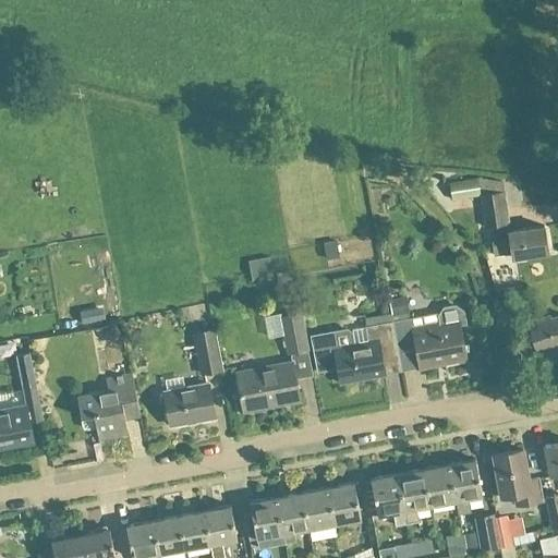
[(477,178),(451,182),(452,201),(480,196),(483,228),(510,225),(506,191),(505,191),(504,181),(477,177),(477,178)]
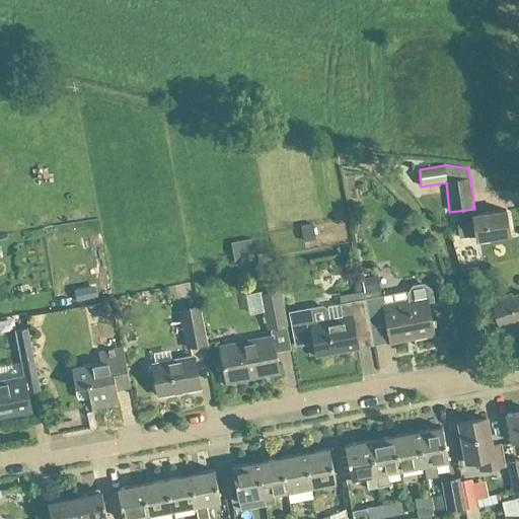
[(510,234),(506,210),(456,217),(459,237),(476,235),(476,239),(510,234)]
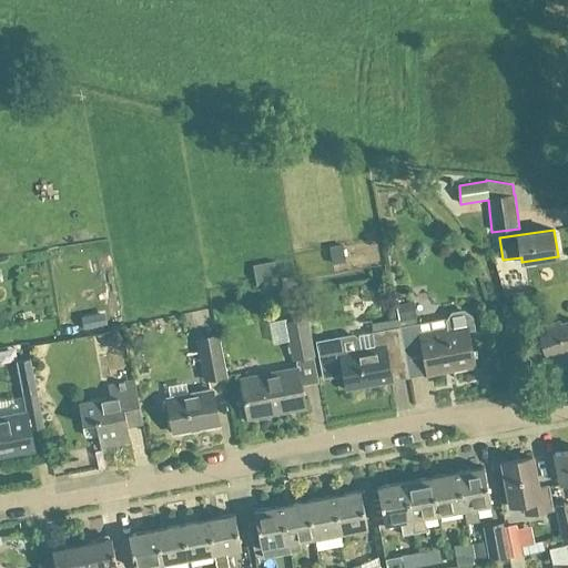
[(330,246),(333,264),(346,262),(343,244),(330,246)]
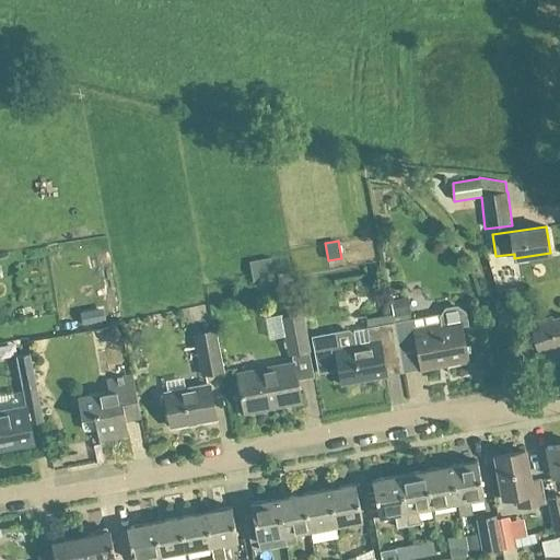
[(271,257),(249,261),(254,281),(276,277),(271,257)]
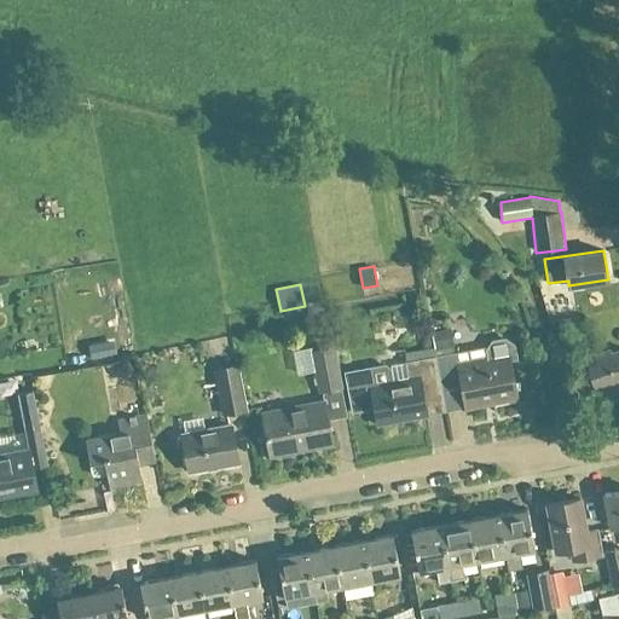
[(307,302),(310,314),(328,311),(325,299),(307,302)]
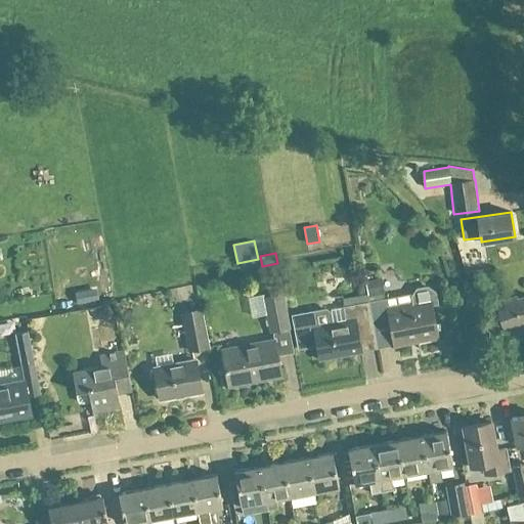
[(382,277),(365,280),(367,293),(368,293),(369,296),(385,293),(382,277)]
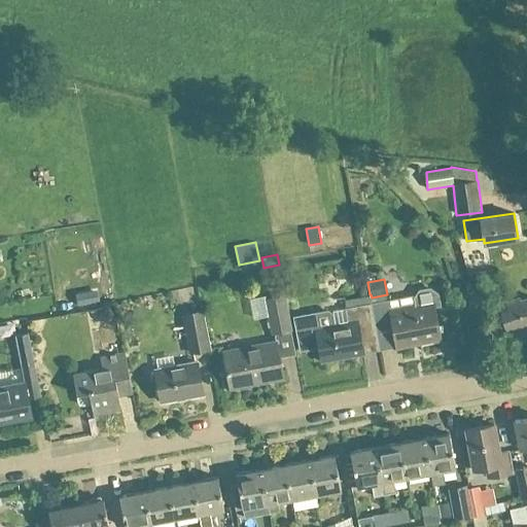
[(389,299),(373,302),(377,327),(393,324),(396,347),(441,339),(434,305),(440,304),(437,293),(430,288),(420,290),(416,296),(417,302),(390,307),(389,299)]
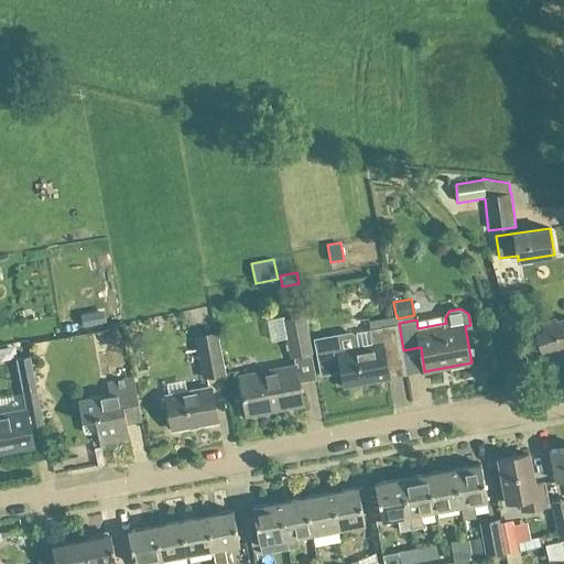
[(306,315),(284,320),(291,357),(314,354),(306,315)]
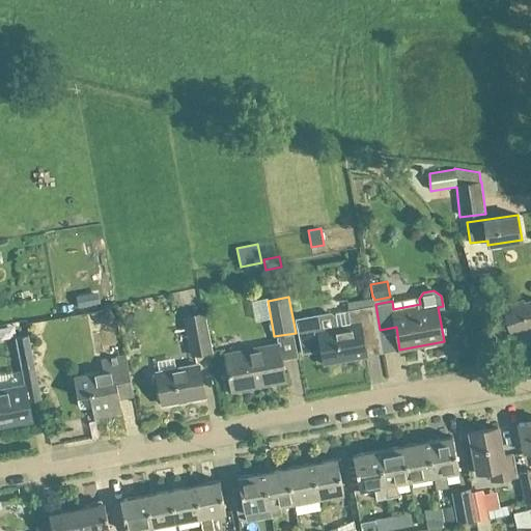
[(502,307),(492,310),(496,324),(506,320),(514,345),(530,340),(530,300),(526,302),(525,300),(502,307)]
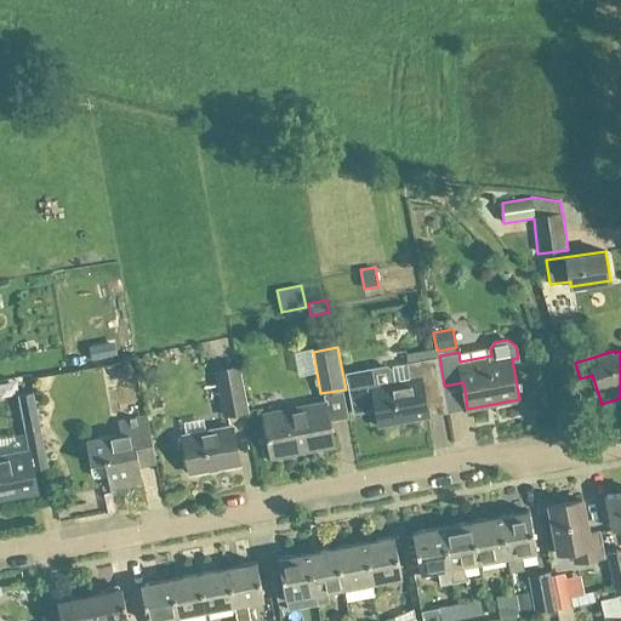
[(444,386),(439,355),(408,362),(410,379),(393,382),(391,370),(387,366),(347,374),(347,372),(346,372),(353,414),(376,410),(379,423),(428,415),(425,389),(444,386)]
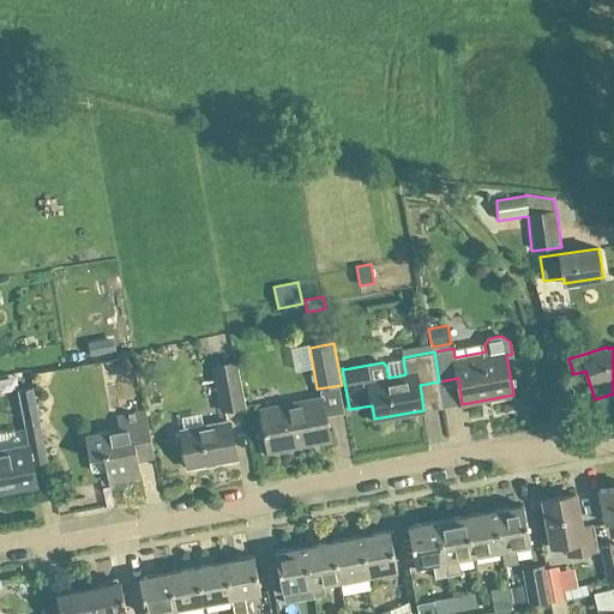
[(121,379),(134,367),(126,357),(113,369),(121,379)]
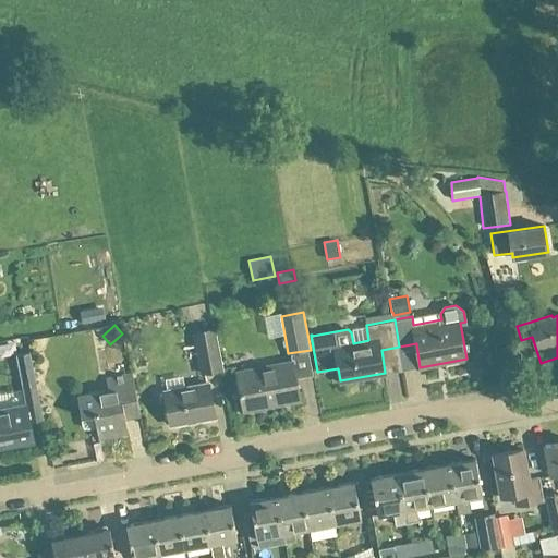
[(201,375),(223,371),(215,327),(193,331),(201,375)]
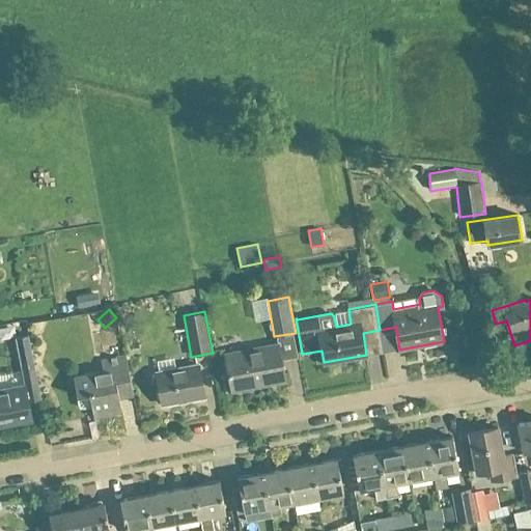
[(278,343),(225,354),(232,391),(285,381),(278,343)]
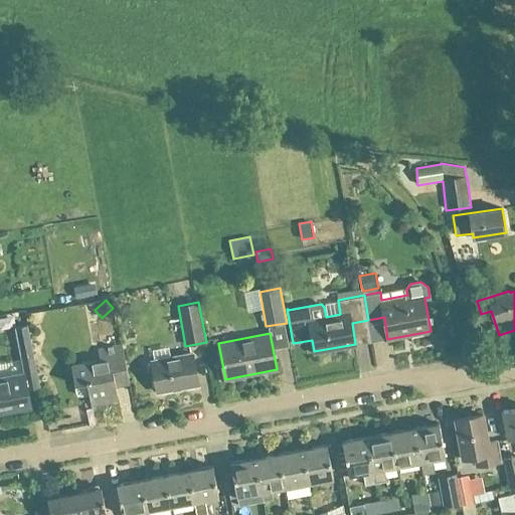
[(101,360),(72,365),(77,391),(78,394),(82,395),(90,393),(92,404),(119,399),(117,386),(131,383),(124,345),(100,349),(101,360)]
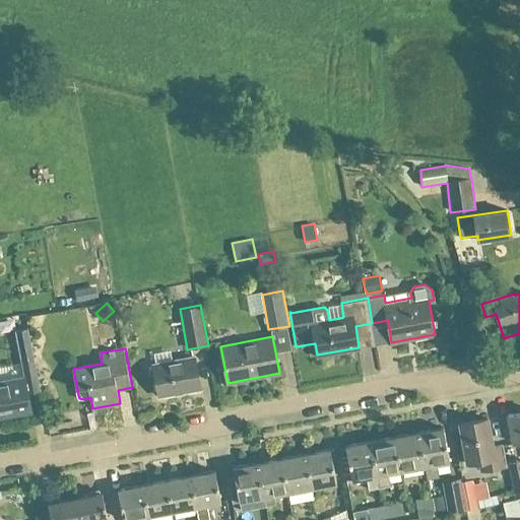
[(20,358),(24,378),(27,393),(41,391),(34,354),(20,358)]
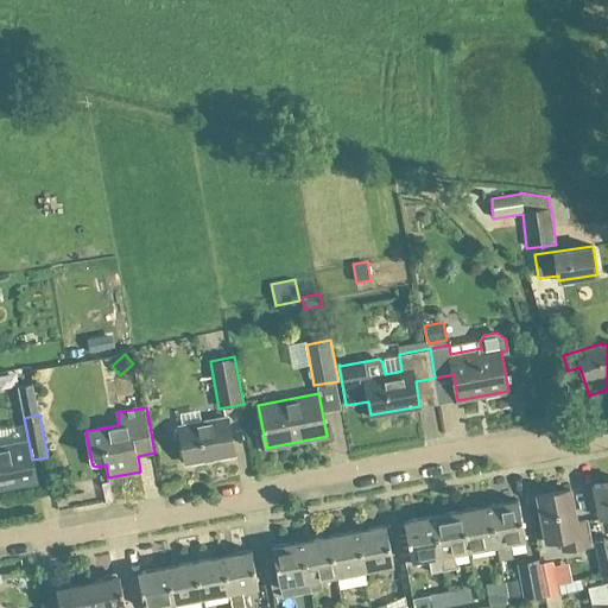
[(228,418),(179,426),(185,462),(234,454),(228,418)]
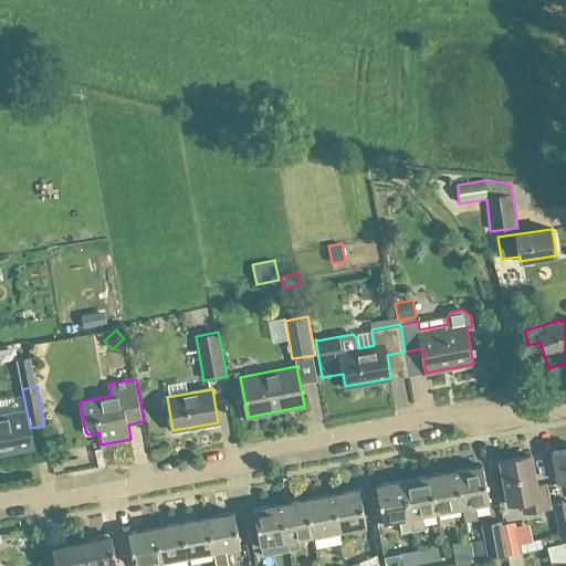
[(0,454),(33,448),(30,428),(27,411),(0,417),(0,454)]
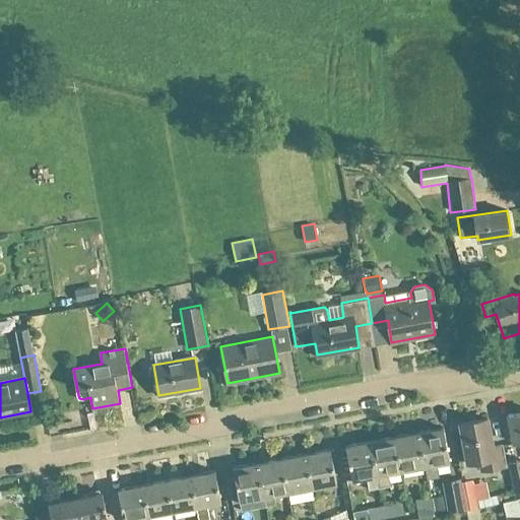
[(519,411),(508,414),(513,442),(519,441),(519,411)]
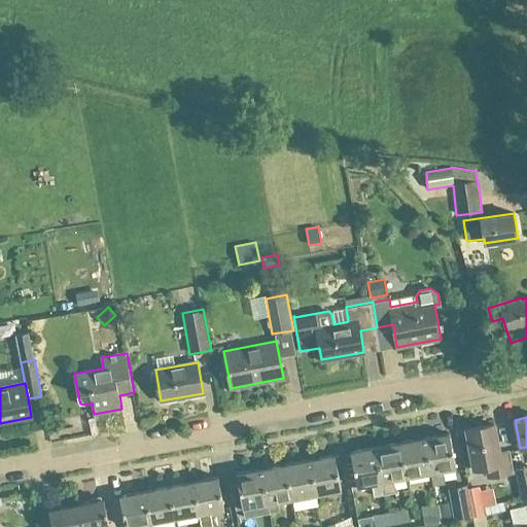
[(494,424),(466,429),(473,469),(487,467),(489,477),(514,471),(510,450),(499,452),(494,424)]
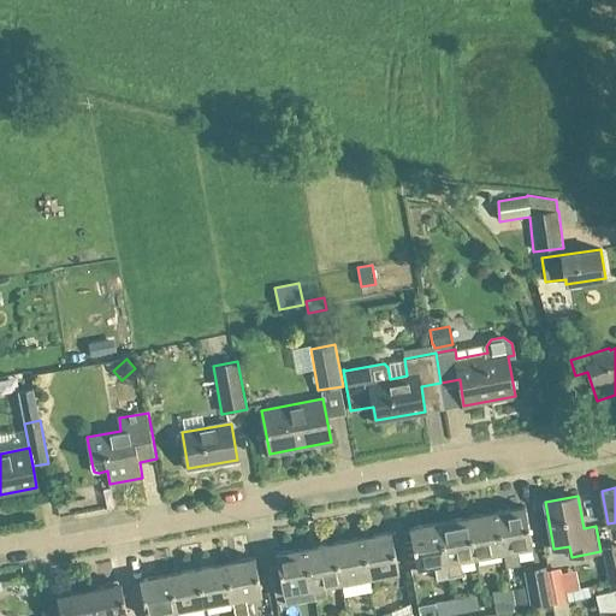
[(521,564),(516,549),(533,546),(526,505),(497,511),(504,551),(503,552),(507,568),(521,564)]
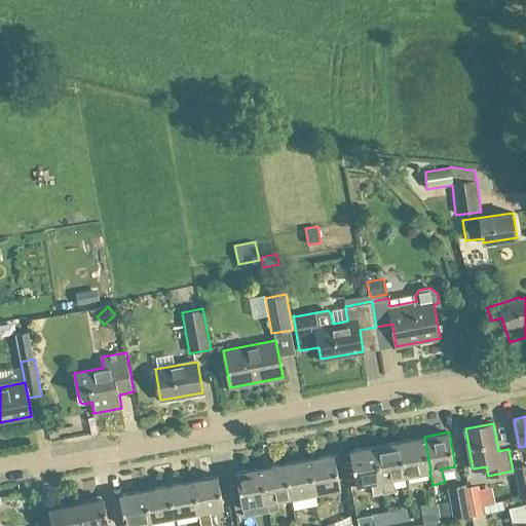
[(430,471),(424,437),(400,441),(406,476),(429,472),(430,471)]
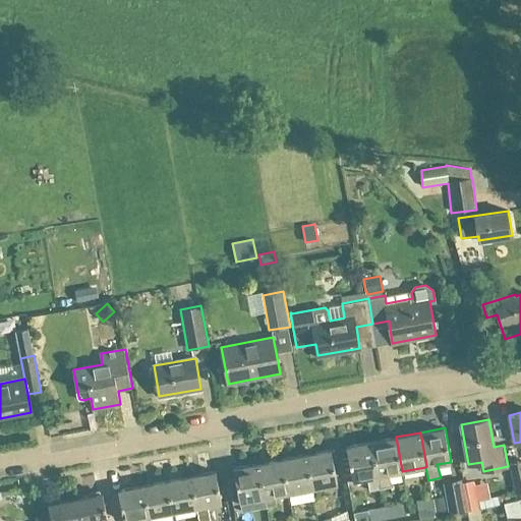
[(402,471),(396,437),(371,442),(380,488),(391,486),(389,473),(402,471)]
